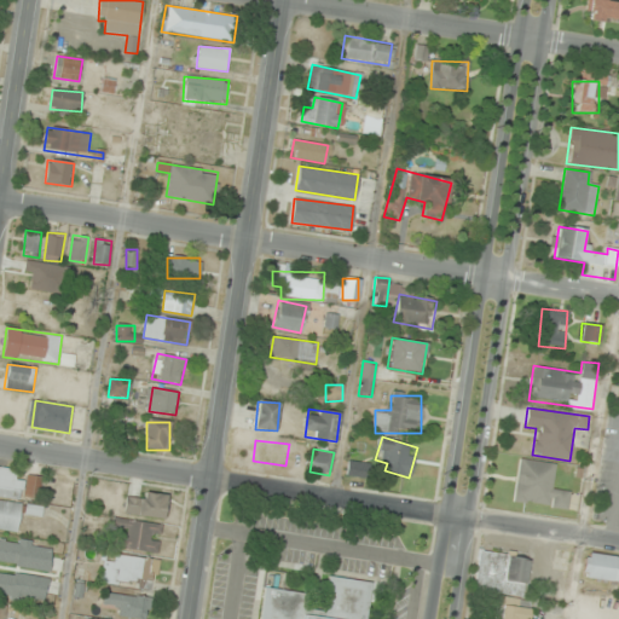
[(567,510),(571,491),(554,489),(557,463),(519,458),(513,502),(567,510)]
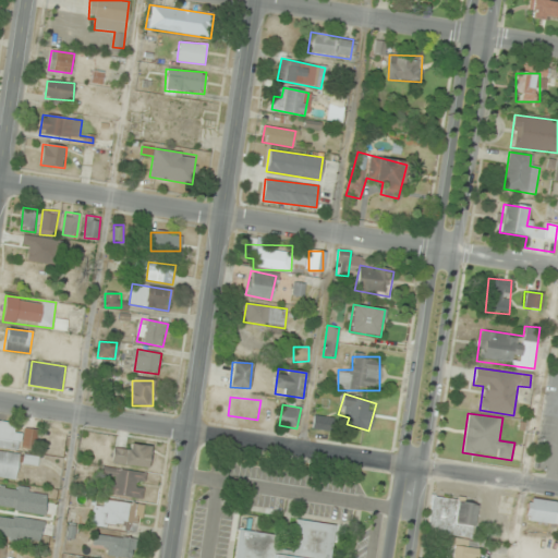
[(21,423),(0,421),(0,446),(35,450),(37,428),(21,427),(21,423)]
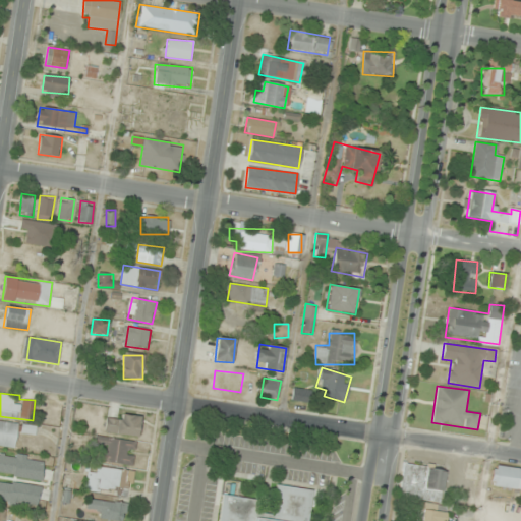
[(116,420),(110,417),(105,426),(132,441),(142,422),(121,411),(116,420)]
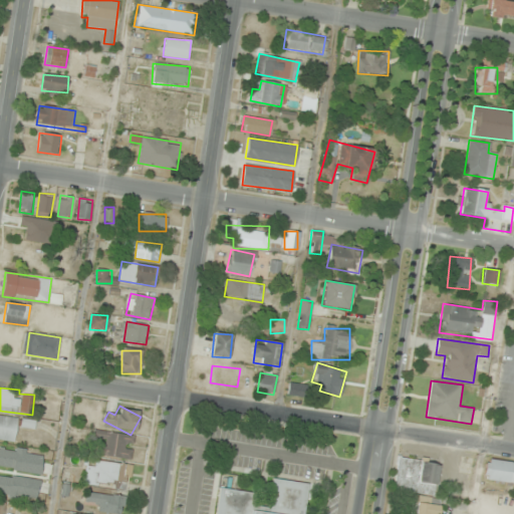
[(0,440),(14,442),(17,418),(0,415),(0,440)]
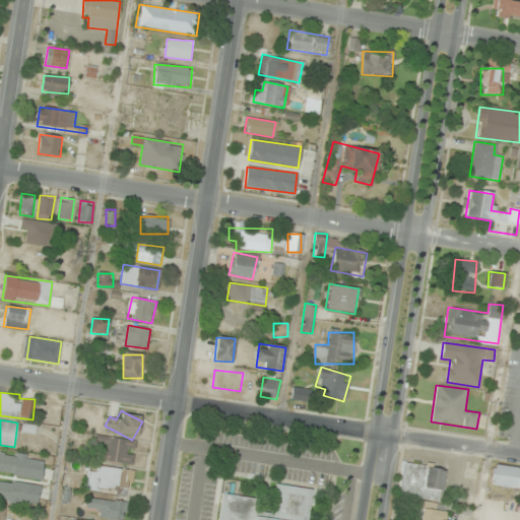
[(136,441),(96,436),(95,445),(105,446),(103,460),(133,464),(136,441)]
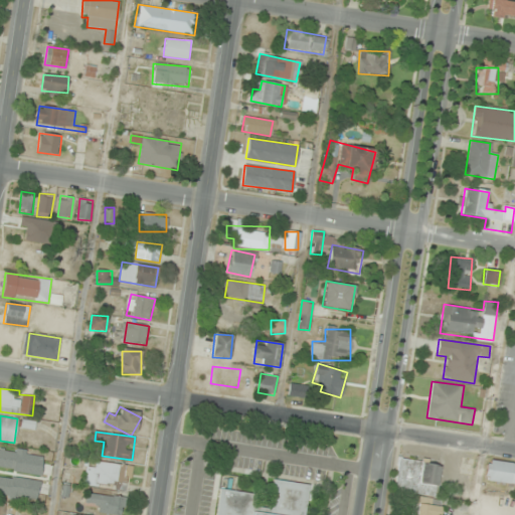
[(393,491),(436,497),(441,464),(398,458),(393,491)]
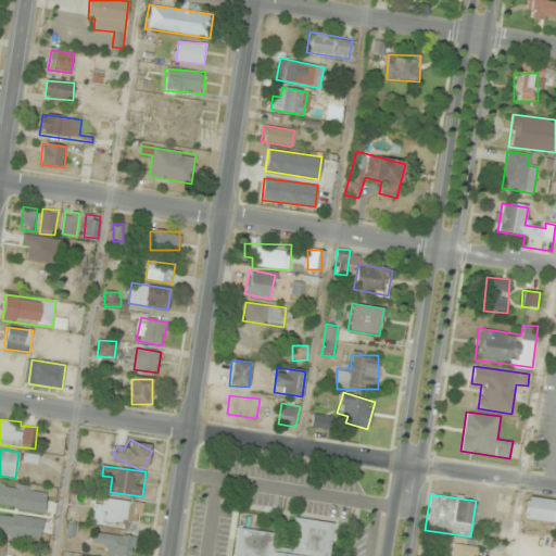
[(95,505),(91,520),(136,530),(141,504),(104,495),(102,507),(95,505)]
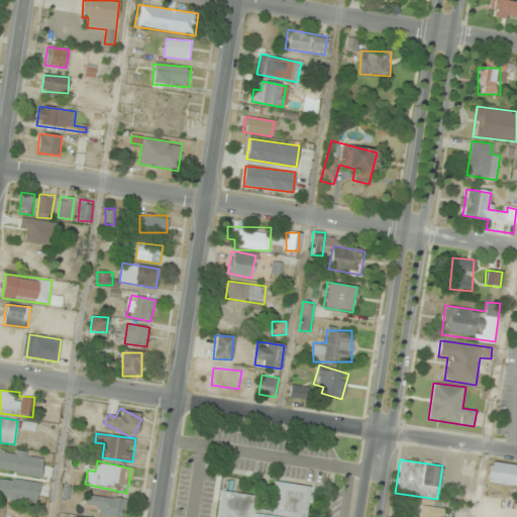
[(516,479),(516,464),(490,461),(487,483),(516,486),(516,479)]
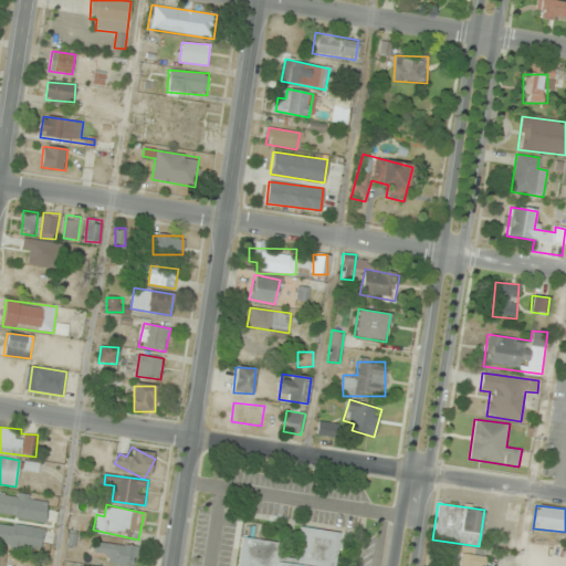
[(335,565),(339,533),(300,527),(296,556),(280,554),(281,543),(241,537),(237,565),(335,565)]
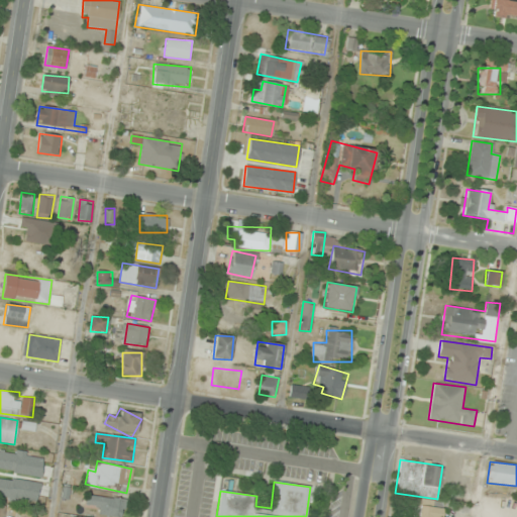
[(13,505),(44,504),(43,487),(12,487),(13,505)]
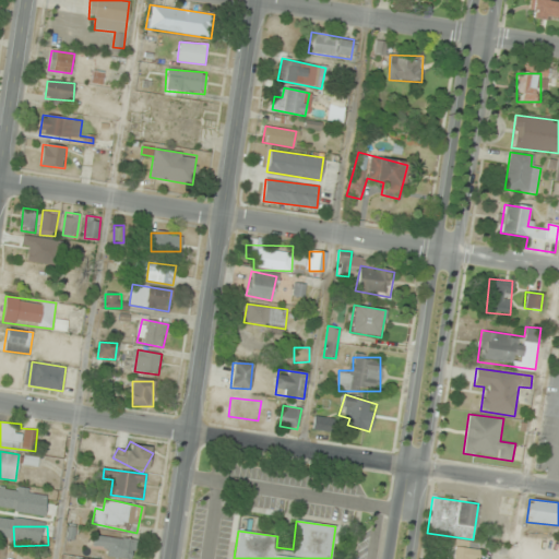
[(104,557),(135,558),(137,538),(94,535),(93,544),(105,545),(104,557)]
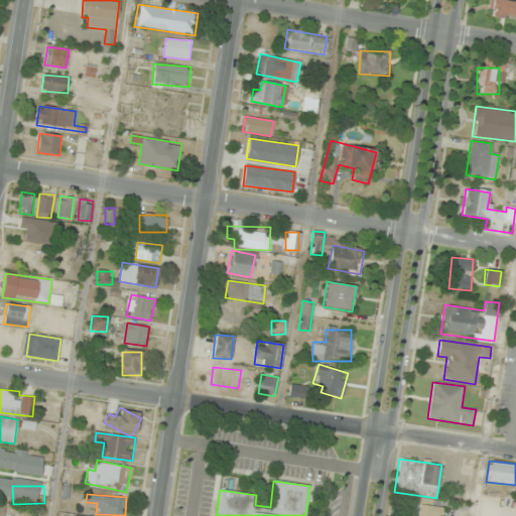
[(439,515),(441,507),(415,503),(412,515),(439,515)]
